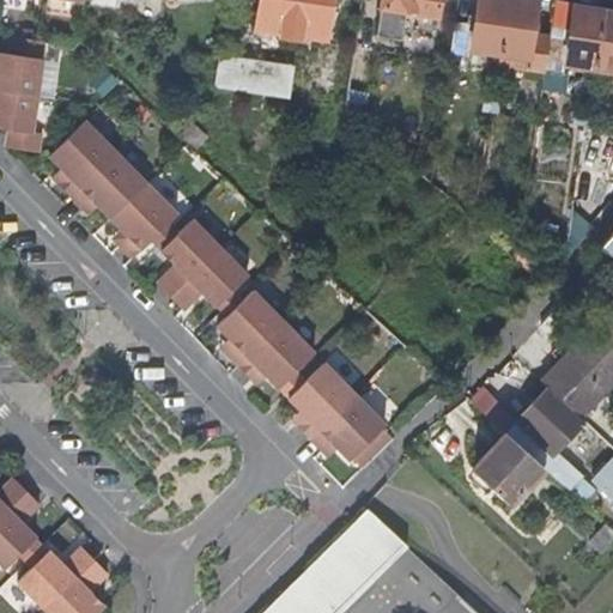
[(259,0),(255,25),(281,29),(280,34),(301,36),(301,32),(325,36),(329,0),(259,0)]
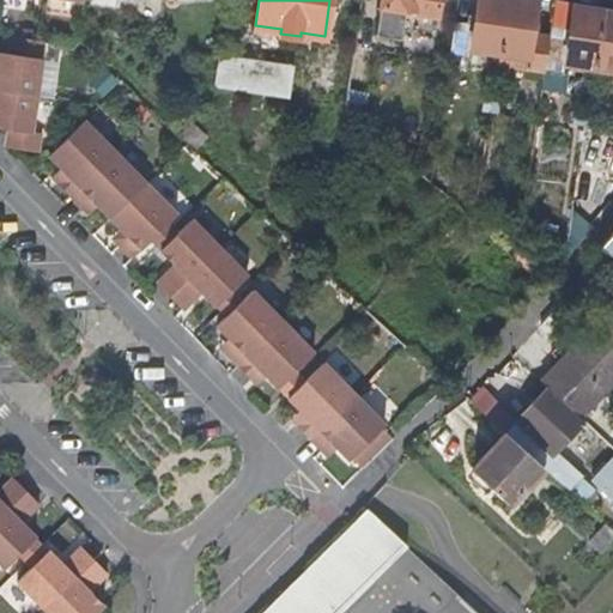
[(362,0),(357,30),(400,37),(402,26),(405,10),(436,14),(437,14),(438,0),(362,0)]
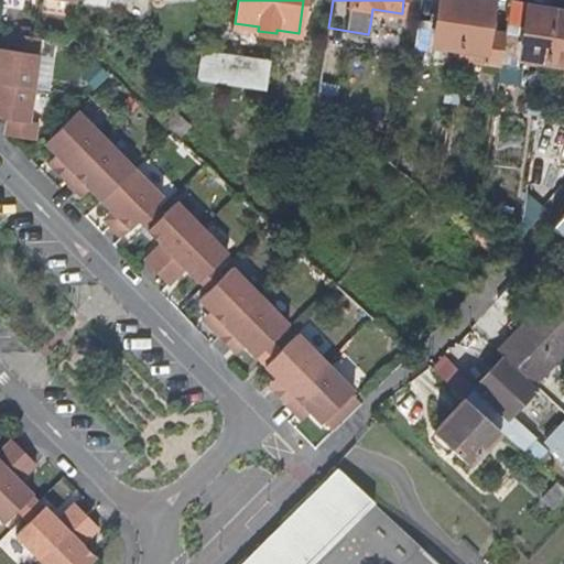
[(440,0),(433,43),(461,47),(467,0),(440,0)]
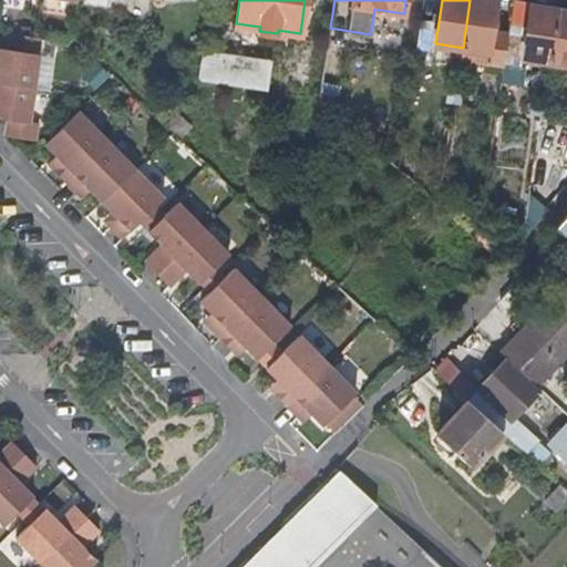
[(486,61),(504,64),(505,53),(508,31),(493,29),(496,0),(470,0),(463,48),(487,51),(486,61)]
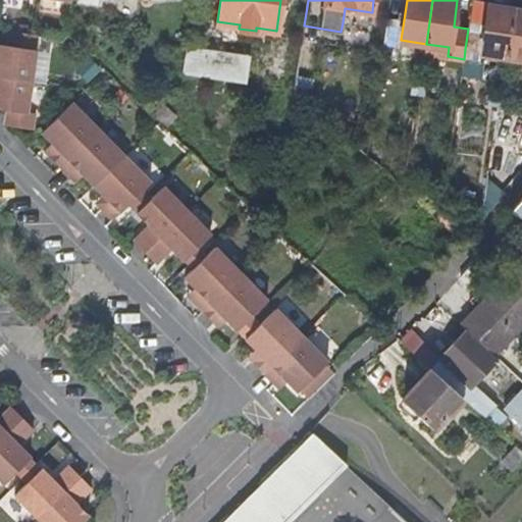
[(468,29),(465,49),(482,51),(481,52),(506,56),(513,7),(488,3),(484,31),(468,29)]
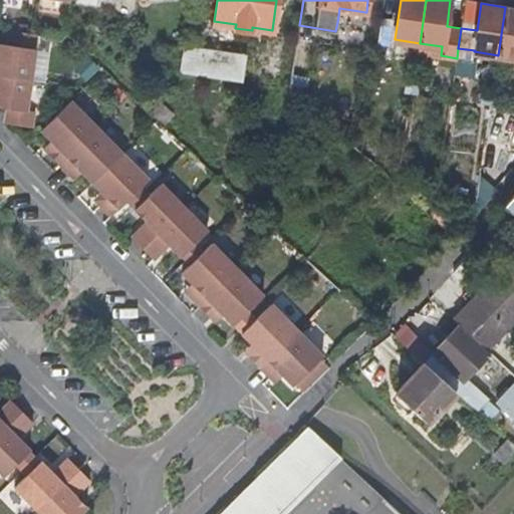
[(513,8),(505,7),(498,55),(513,57),(513,8)]
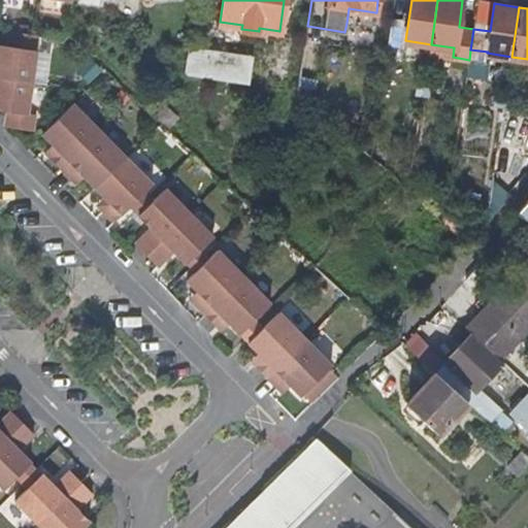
[(349,8),(347,23),(373,27),(375,12),(349,8)]
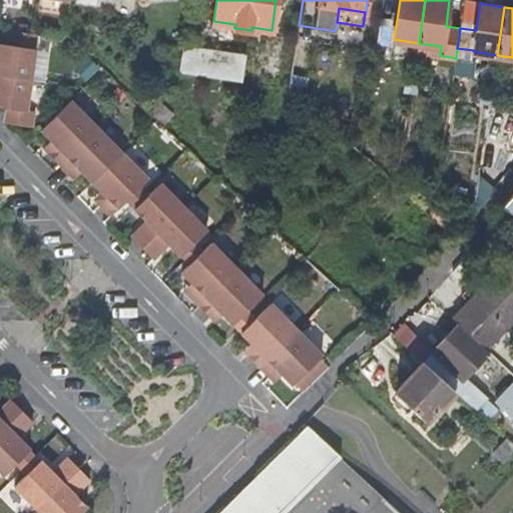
[(9,42),(0,40),(0,72),(29,77),(37,32),(13,28),(9,42)]
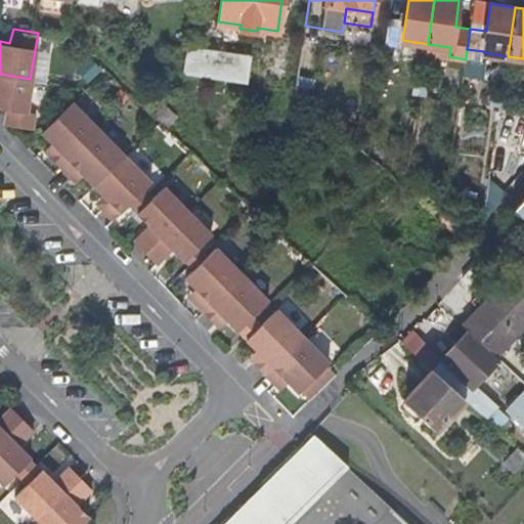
[(183,70),(185,72),(246,81),(250,54),(188,44),(187,44),(183,70)]
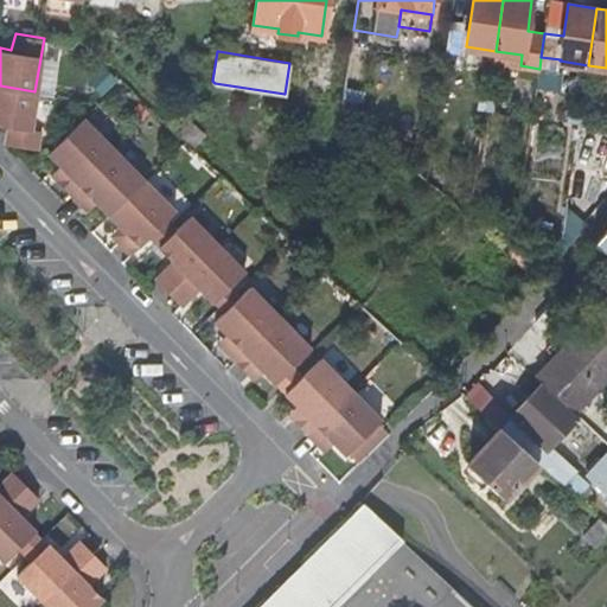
[(34,91),(0,85),(0,121),(7,122),(30,126),(34,91)]
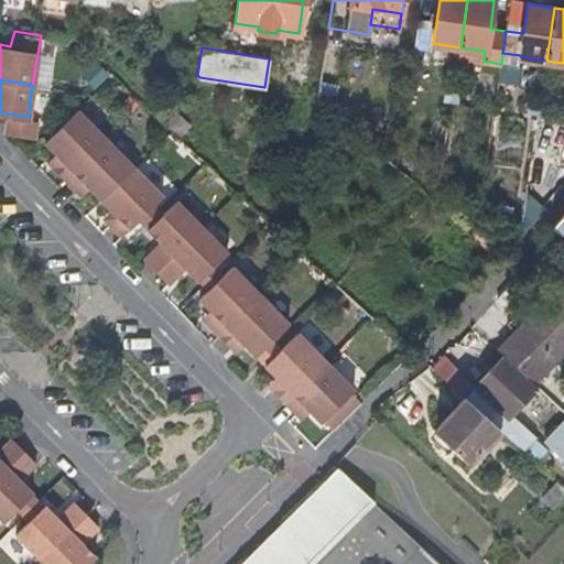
[(101,143),(107,138),(78,109),(72,116),(45,141),(56,151),(61,156),(53,165),(66,179),(101,143)]
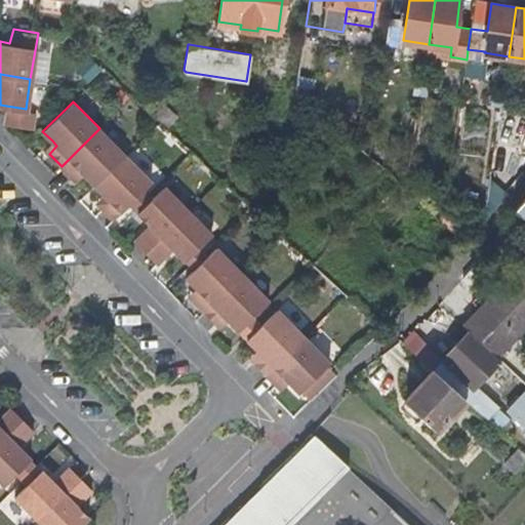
[(6,106),(4,122),(34,127),(36,111),(26,109),(6,106)]
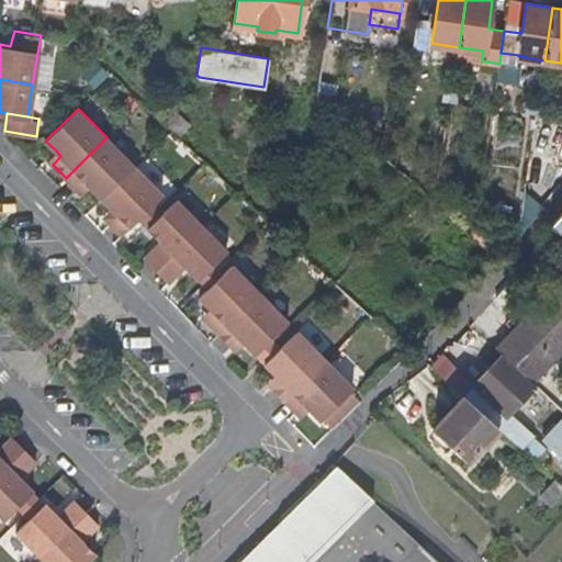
[(130,170),(135,166),(107,137),(101,143),(66,178),(78,189),(86,182),(91,187),(102,198),(130,170)]
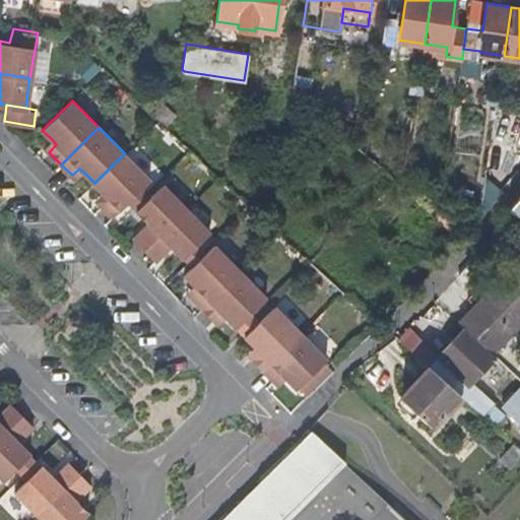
[(44,147),(49,152),(56,144),(52,139),(44,147)]
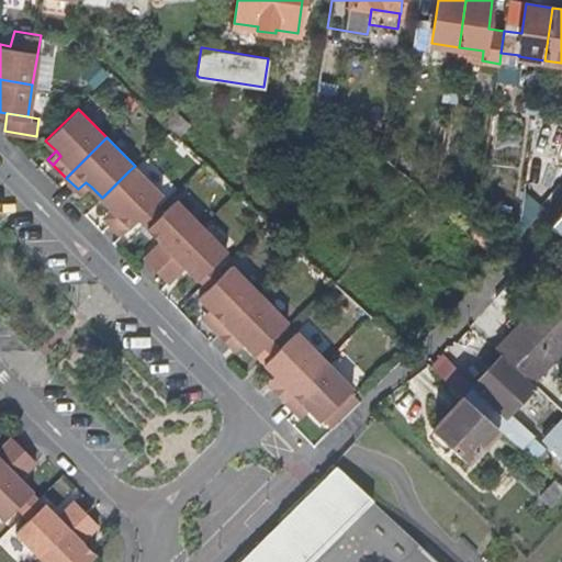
[(130,170),(159,198),(163,194),(135,166),(130,170)]
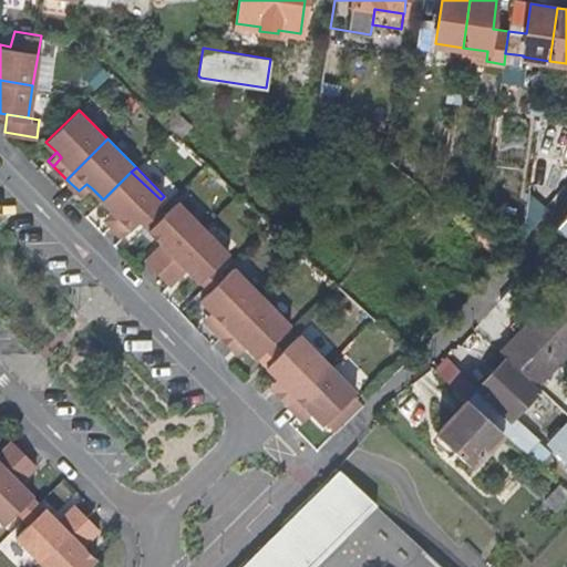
[(155,205),(161,199),(131,172),(103,199),(114,212),(120,216),(111,225),(123,236),(138,222),(155,205)]
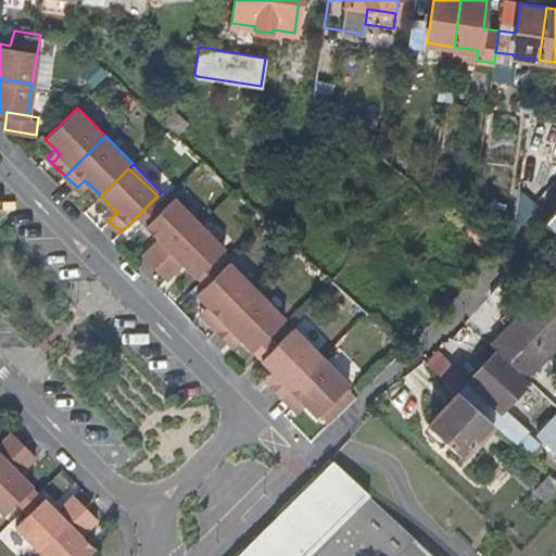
[(81,192),(90,185),(85,180),(77,187),(81,192)]
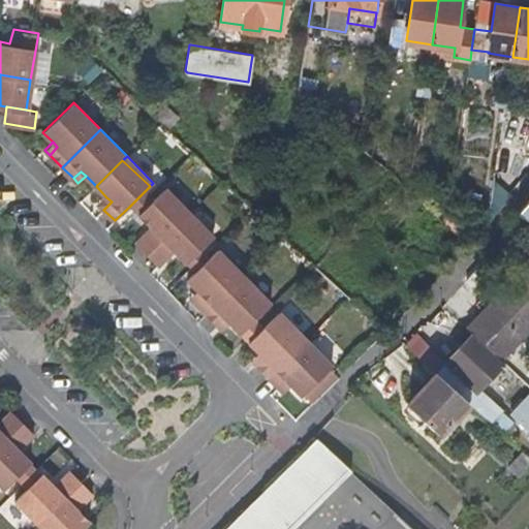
[(184,219),(189,213),(165,188),(158,195),(153,199),(138,215),(151,227),(137,243),(148,254),(184,219)]
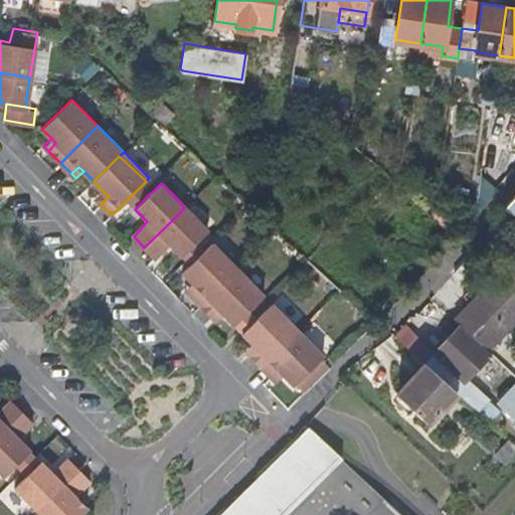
[(131,205),(145,190),(141,186),(126,201),(131,205)]
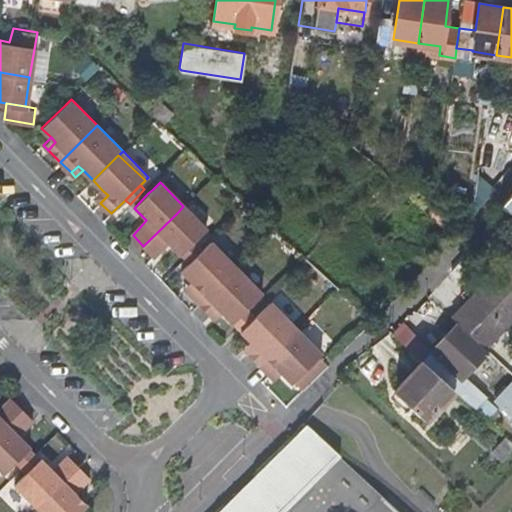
[(134,208),(148,193),(144,189),(130,204),(134,208)]
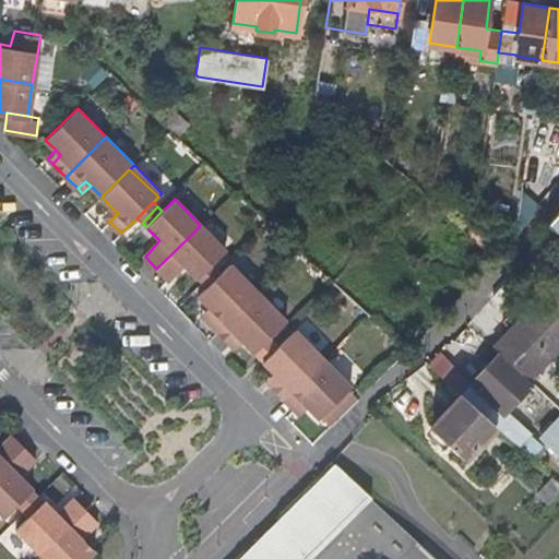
[(118,213),(113,209),(105,217),(109,222),(118,213)]
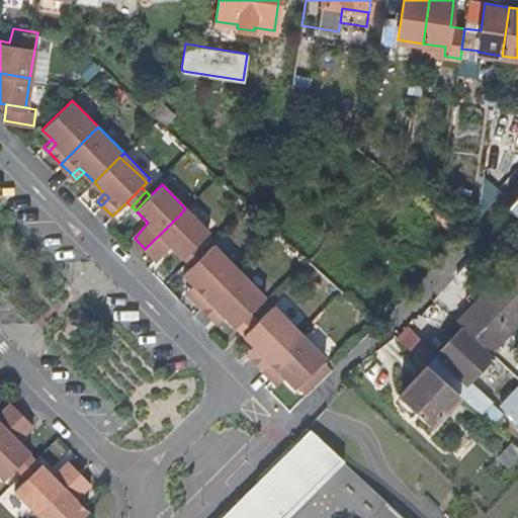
[(184,259),(200,244),(210,233),(185,208),(180,214),(145,249),(157,261),(171,247),(184,259)]
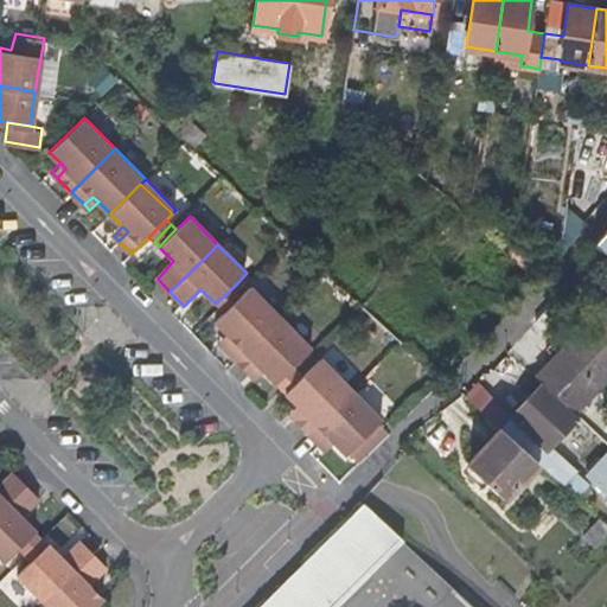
[(219,307),(237,289),(235,286),(216,304),(219,307)]
